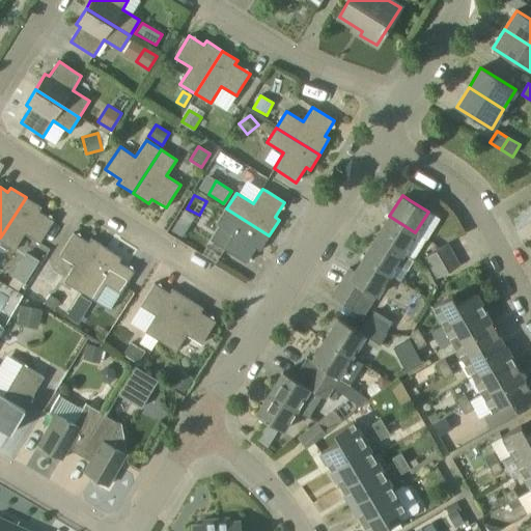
[(42,207),(30,200),(26,197),(0,238),(0,241),(15,250),(25,232),(40,243),(54,221),(38,212),(42,207)]
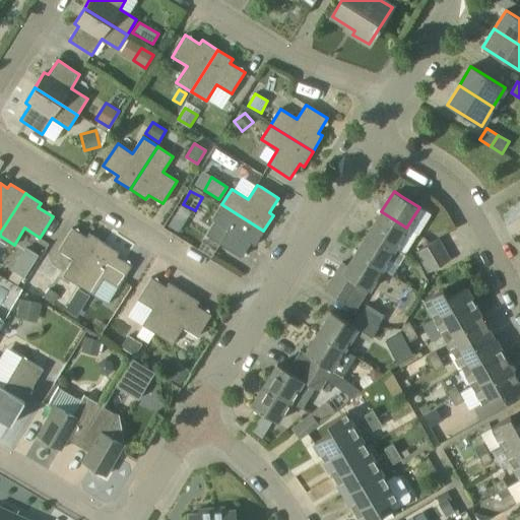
[(254,246),(263,231),(221,204),(212,218),(229,229),(218,244),(241,258),(250,243),(254,246)]
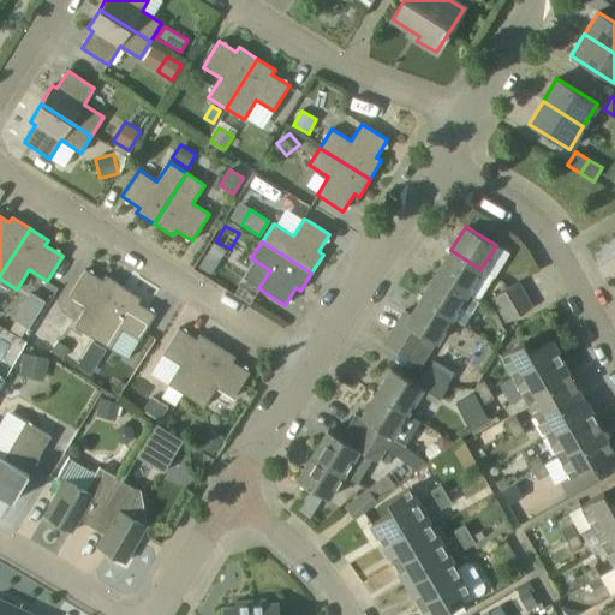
[(481,270),(481,269),(451,250),(435,275),(472,298),(487,274),(481,270)]
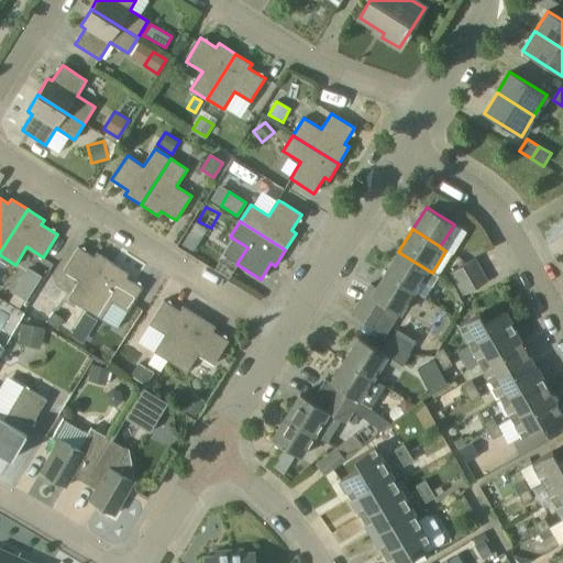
[(191,231),(184,245),(205,258),(213,243),(191,231)]
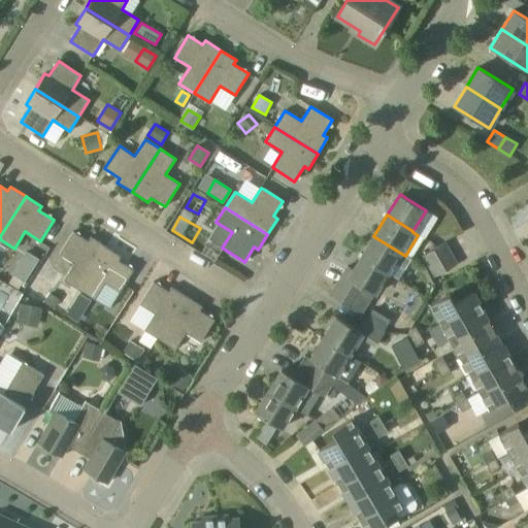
[(79,289),(106,246),(90,236),(88,240),(72,231),(59,254),(74,263),(64,279),(79,289)]
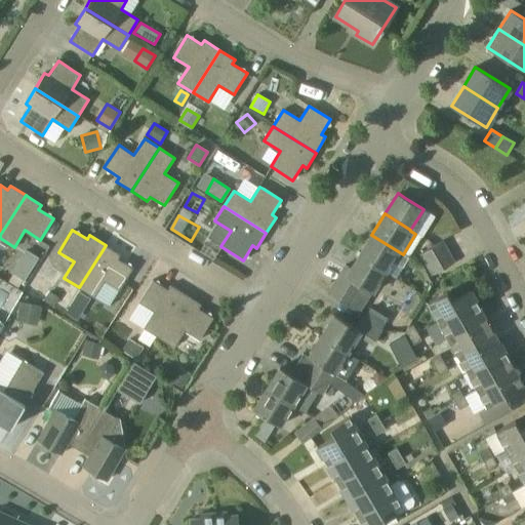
[(408,257),(403,254),(371,235),(359,255),(385,272),(392,260),(402,267),(408,257)]
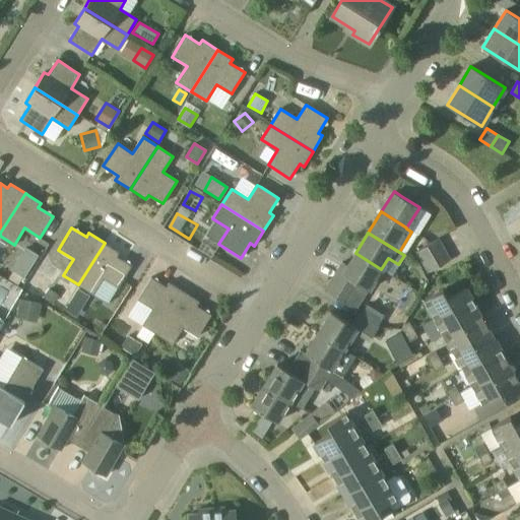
[(421,263),(444,250),(438,239),(415,252),(421,263)]
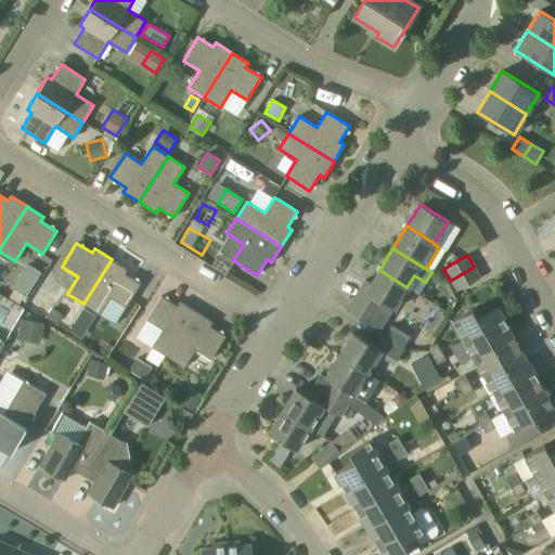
[(126,306),(129,301),(141,283),(125,273),(128,269),(112,259),(84,304),(100,314),(112,297),(126,306)]
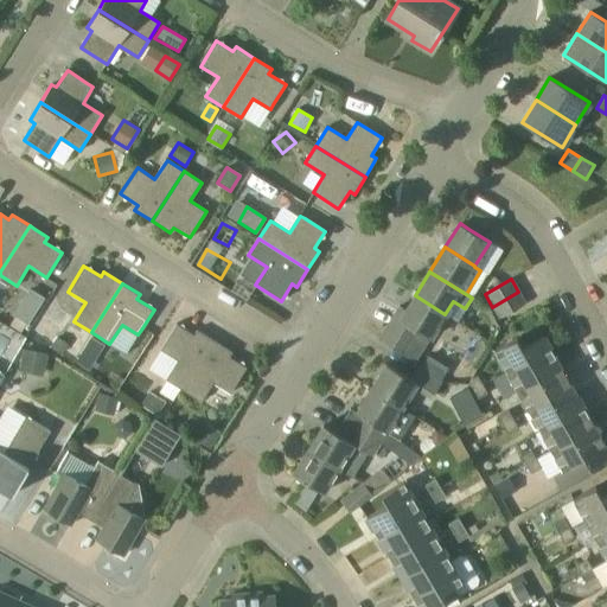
[(30,289),(14,314),(29,323),(44,298),(30,289)]
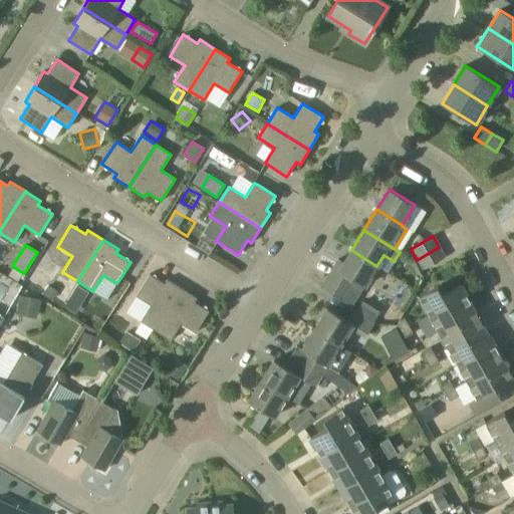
[(423,270),(427,267),(445,257),(439,247),(417,260),(423,270)]
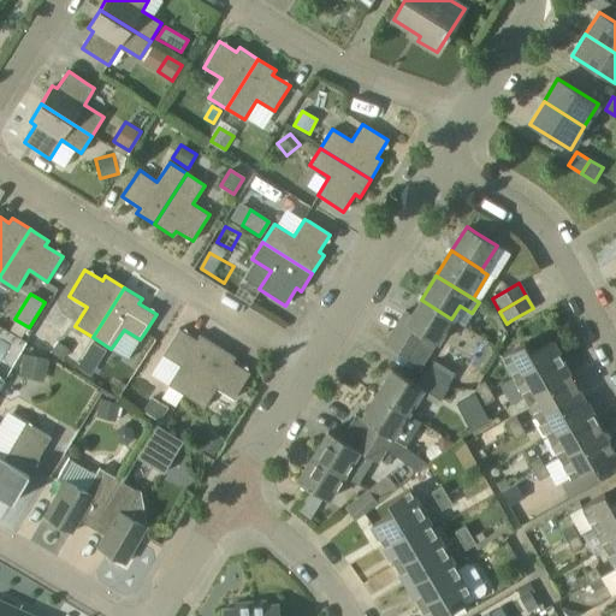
[(421,367),(451,319),(421,300),(412,314),(406,311),(385,345),(421,367)]
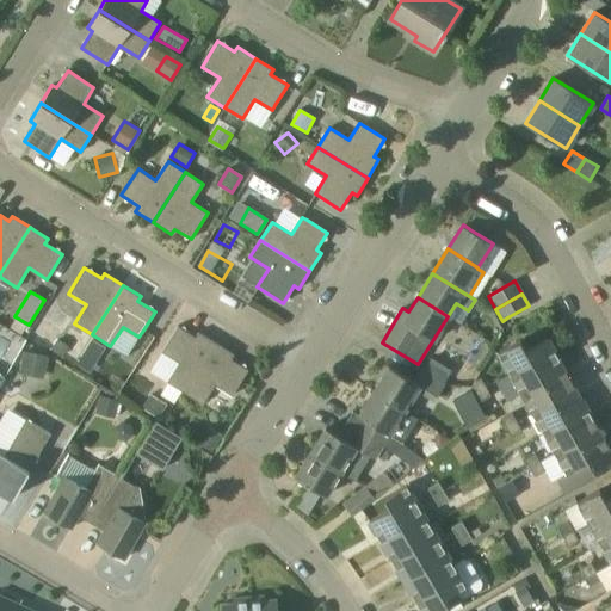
[(185,393),(216,343),(197,332),(195,337),(178,326),(161,352),(180,363),(168,383),(185,393)]
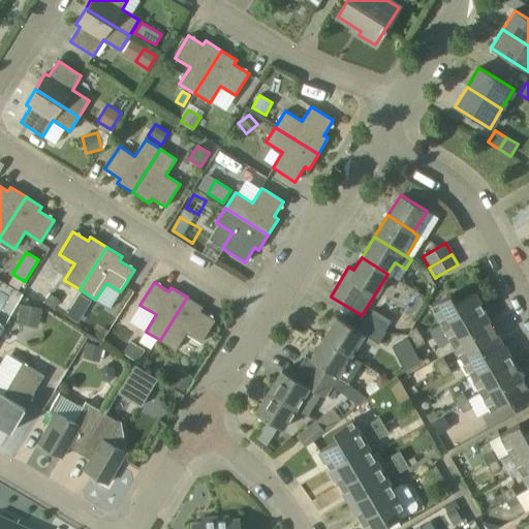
[(464,321),(484,310),(473,292),(455,303),(450,294),(431,306),(440,323),(460,312),(464,321)]
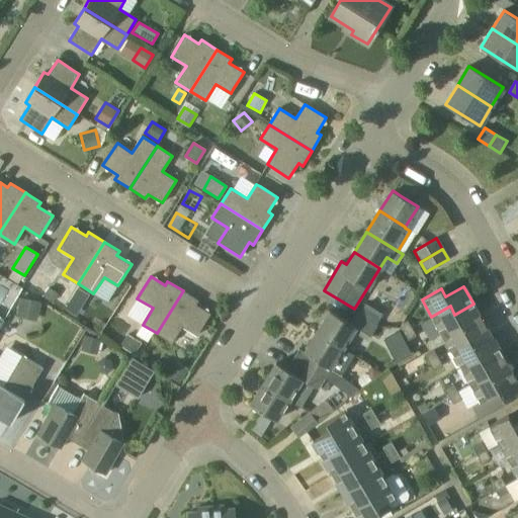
[(54,303),(59,294),(49,287),(44,295),(54,303)]
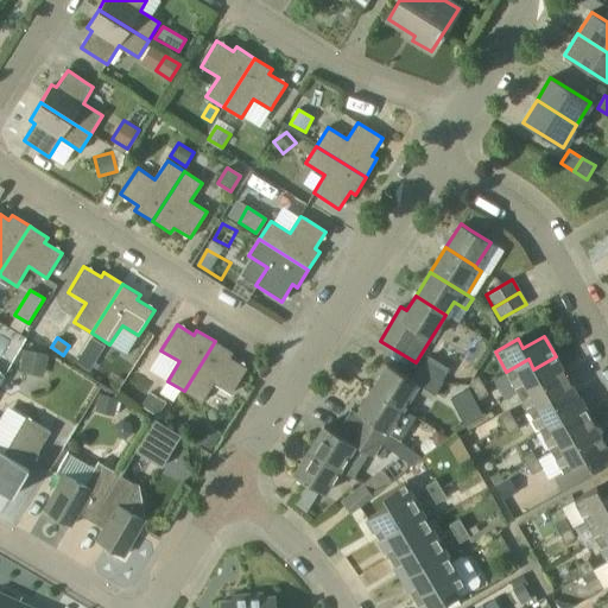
[(202,401),(214,384),(230,394),(247,368),(229,358),(233,353),(215,341),(184,391),(202,401)]
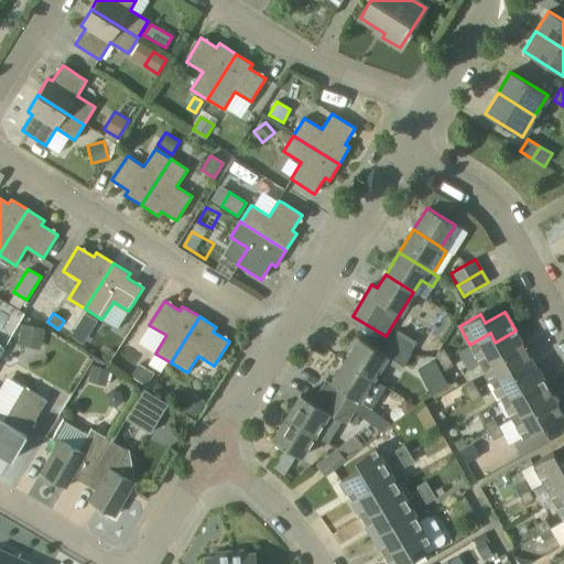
[(97,332),(85,324),(78,335),(90,343),(97,332)]
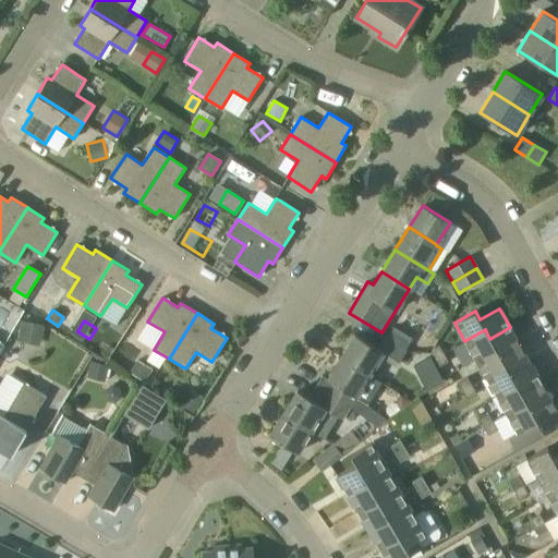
[(40,347),(45,326),(22,322),(17,342),(40,347)]
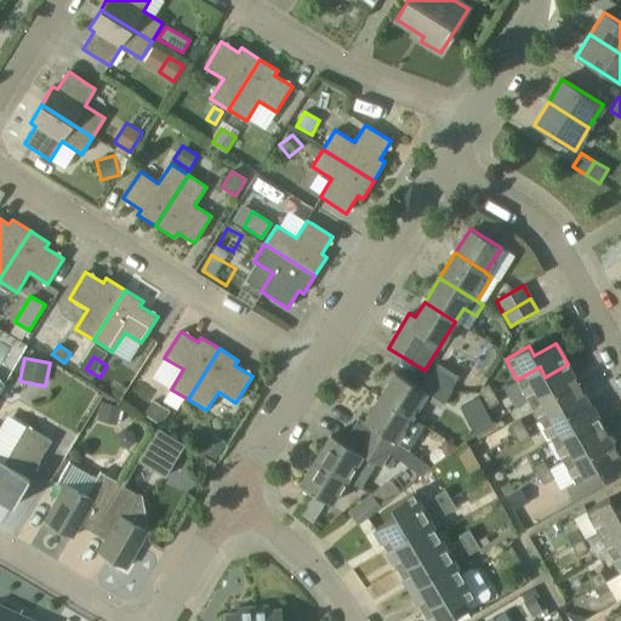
[(557,398),(580,385),(568,364),(545,377),(540,366),(517,380),(529,400),(551,387),(557,398)]
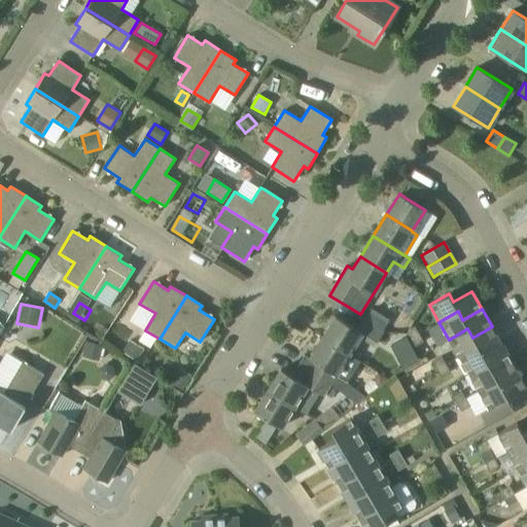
[(357,329),(353,326),(336,316),(322,338),(350,354),(352,351),(351,351),(353,347),(354,348),(360,338),(374,346),(383,331),(363,319),(357,329)]
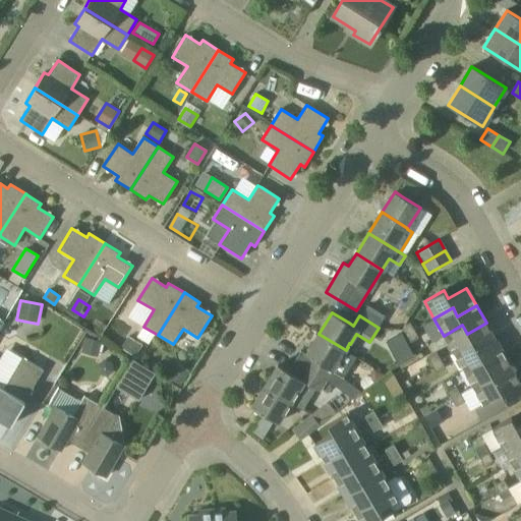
[(406,335),(414,330),(409,323),(405,325),(403,330),(406,335)]
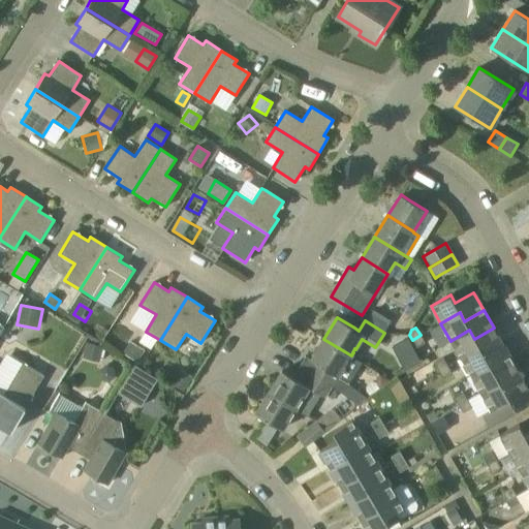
[(485,355),(503,345),(494,328),(474,339),(469,330),(450,341),(460,359),(479,347),(485,355)]
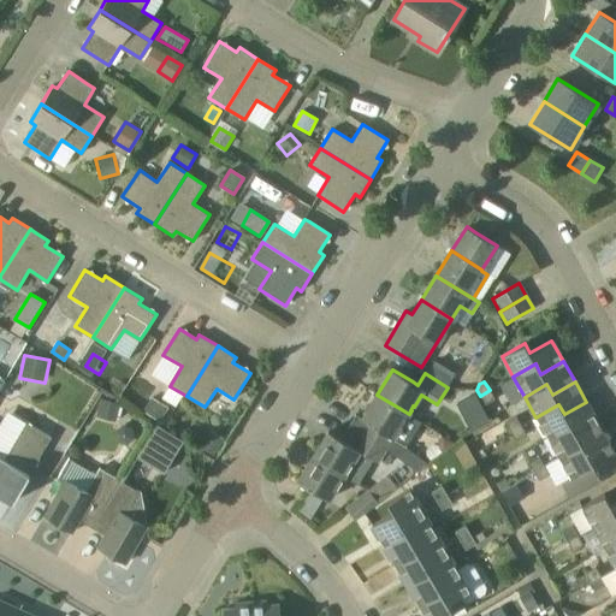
[(490,390),(480,396),(485,404),(495,400),(490,390)]
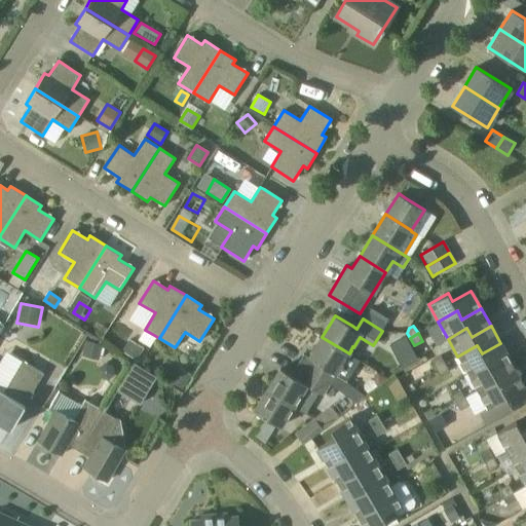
[(390,343),(397,352),(410,345),(405,336),(390,343)]
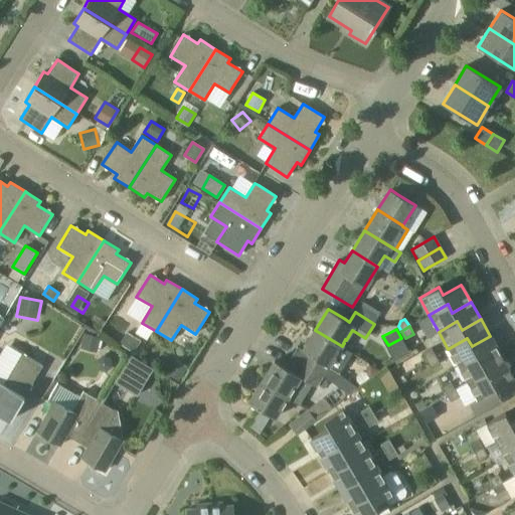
[(342,347),(342,346),(315,330),(302,350),(308,353),(301,364),(321,376),(322,377),(331,383),(332,382),(333,382),(351,353),(342,347)]
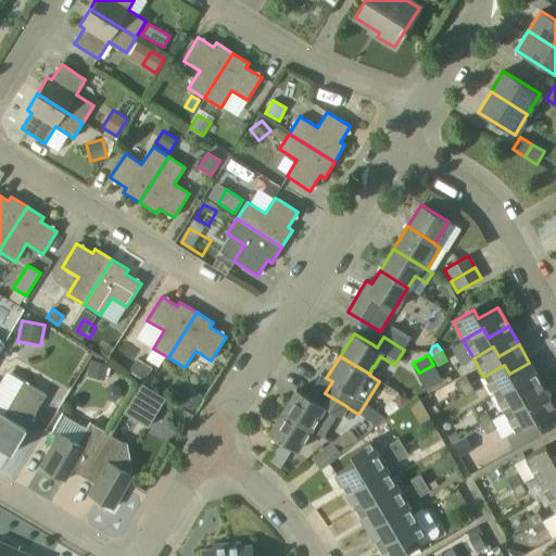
[(144,379),(151,367),(136,358),(129,371),(144,379)]
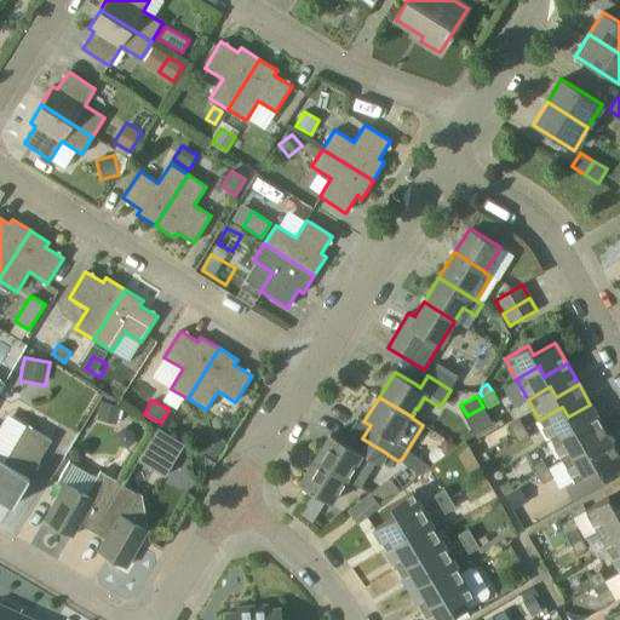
[(98,417),(116,422),(120,407),(102,402),(98,417)]
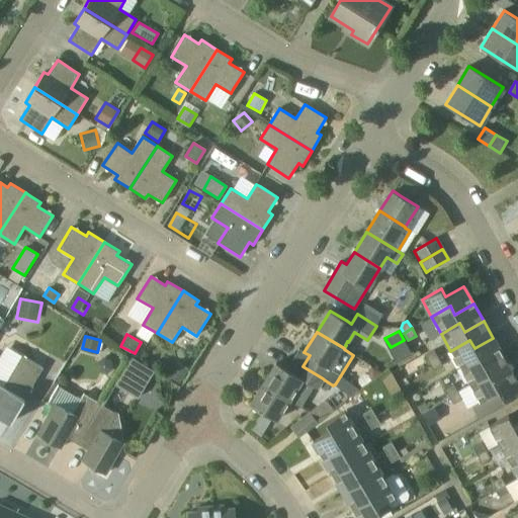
[(484,365),(503,355),(493,338),(475,348),(469,340),(450,351),(460,368),(480,357),(484,365)]
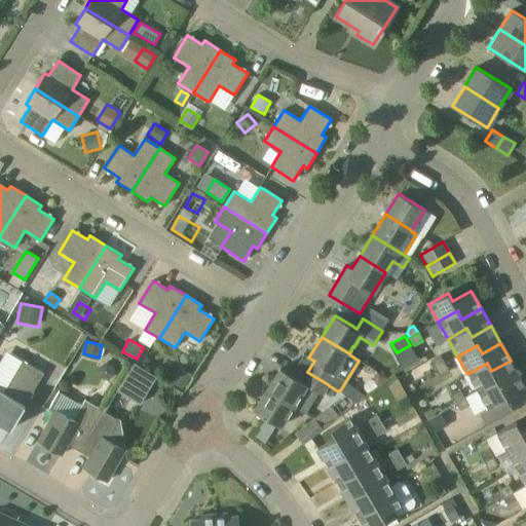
[(437,368),(445,364),(441,357),(433,361),(437,368)]
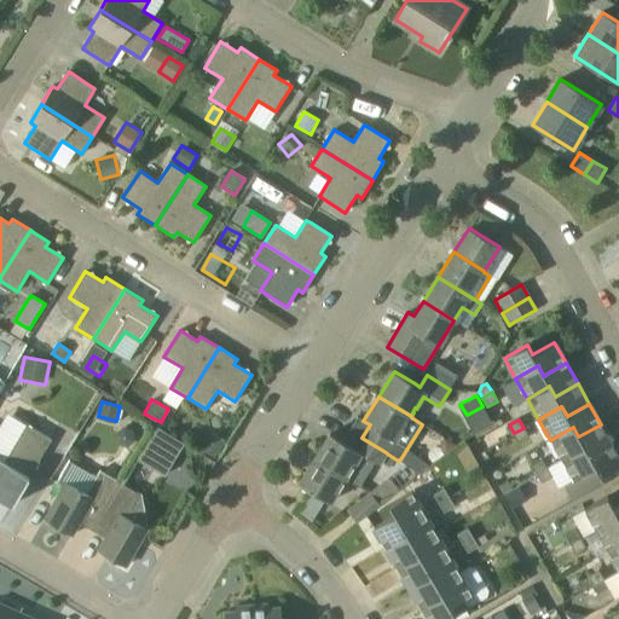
[(0,497),(12,505),(51,439),(27,424),(16,444),(0,434),(0,497)]
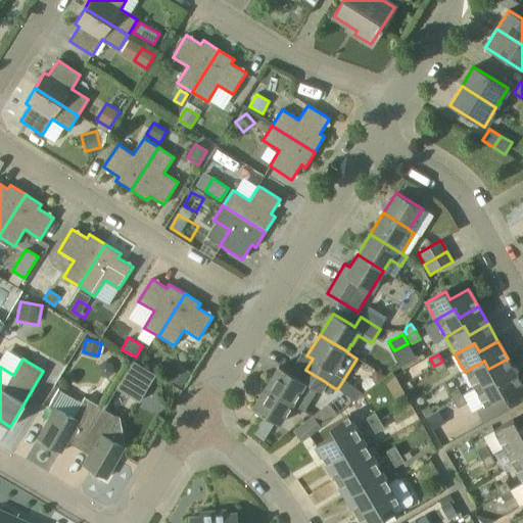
[(498,386),(517,376),(508,359),(488,369),(484,361),(465,372),(474,388),(493,378),(498,386)]
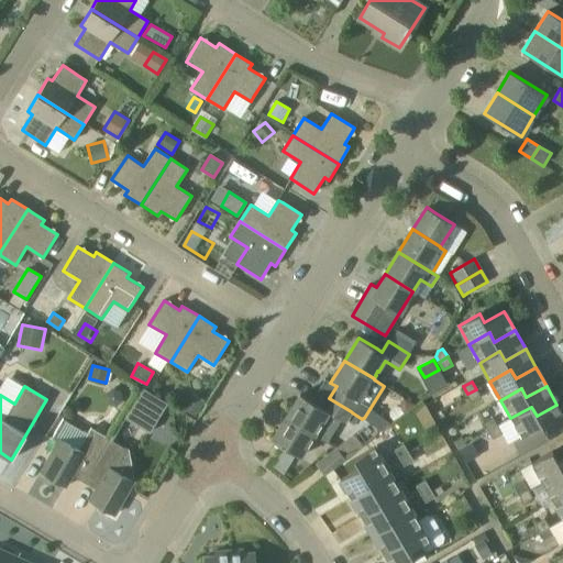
[(142,387),(123,417),(148,432),(167,403),(142,387)]
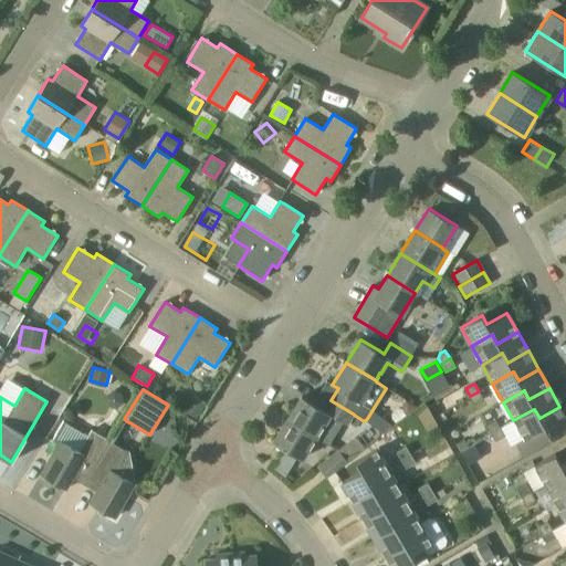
[(470,396),(474,404),(483,399),(479,391),(470,396)]
